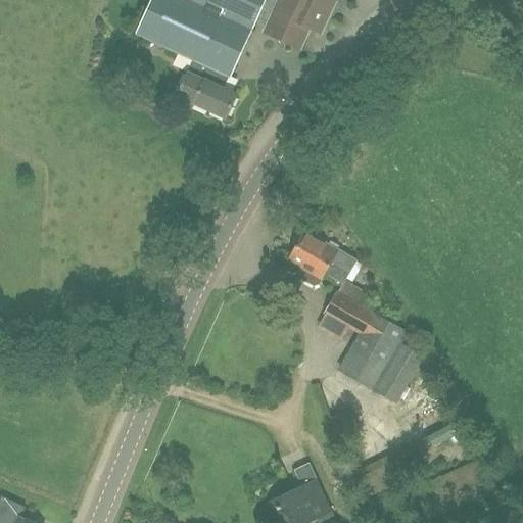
[(153,0),(138,35),(195,60),(228,76),(231,77),(257,18),(271,24),(266,33),(302,50),(313,30),(324,35),(339,0),(153,0)]
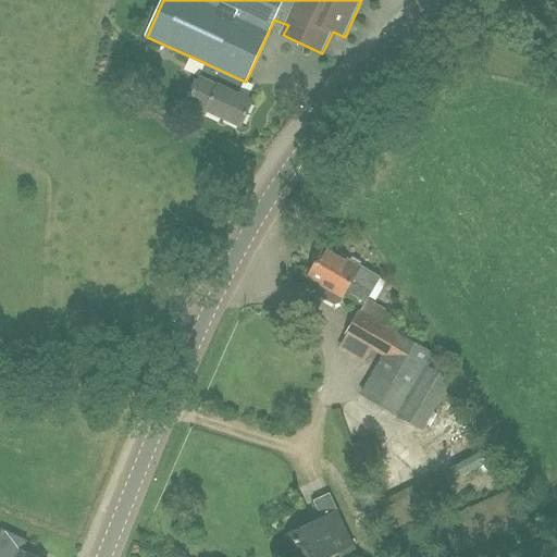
[(208,64),(190,102),(208,111),(207,112),(243,128),(254,102),(237,95),(243,81),(208,64)]
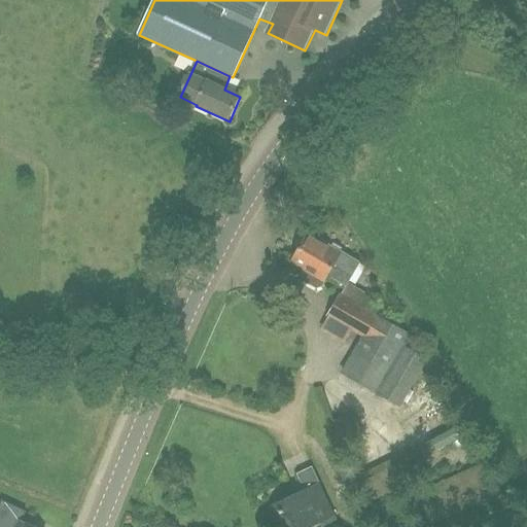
[(320,288),(323,283),(326,279),(343,288),(325,320),(360,340),(341,375),(401,410),(428,362),(405,349),(412,338),(364,311),(372,299),(346,284),(359,261),(341,250),(342,248),(334,243),(330,248),(305,234),(288,264),(304,273),(302,276),(304,282),(317,288),(320,288)]
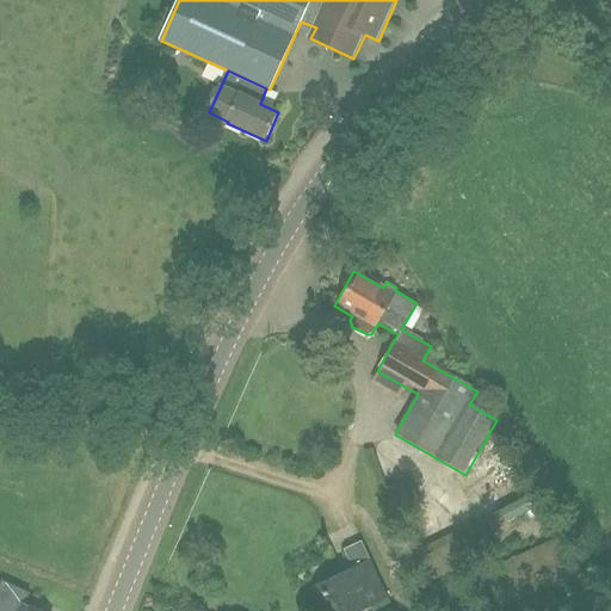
[(371,610),(372,610),(389,603),(360,542),(343,550),(351,568),(318,584),(329,610),(362,610),(370,608),(371,610)]
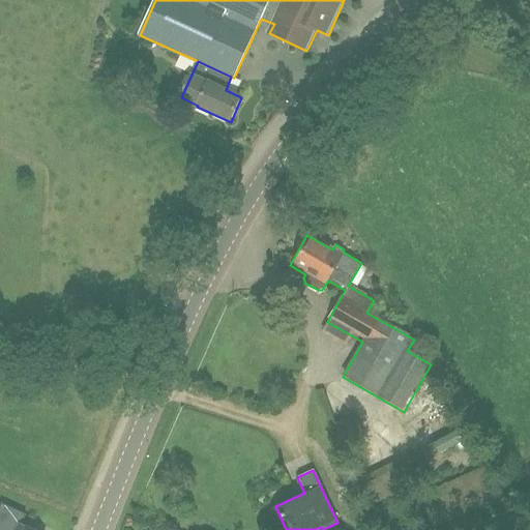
[(2,505),(0,509),(0,529),(34,529),(22,524),(26,516),(2,505)]
